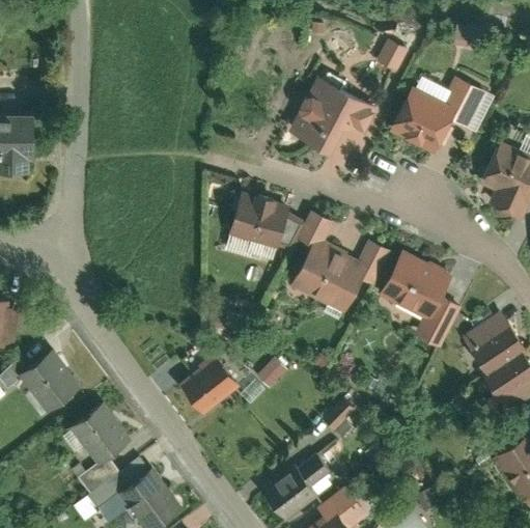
[(459,24),(453,45),(477,52),(483,31),(459,24)]
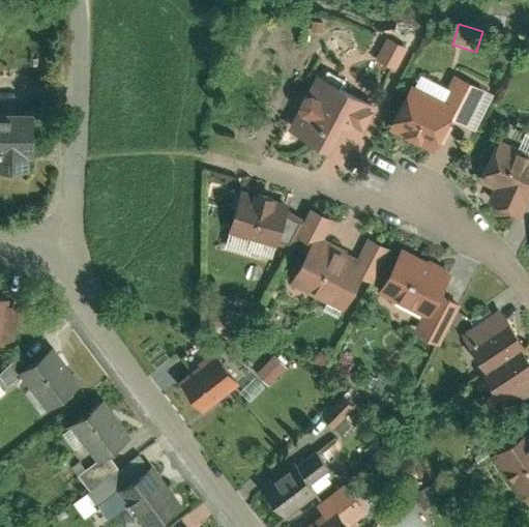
[(406,52),(386,41),(376,61),(395,71),(406,52)]
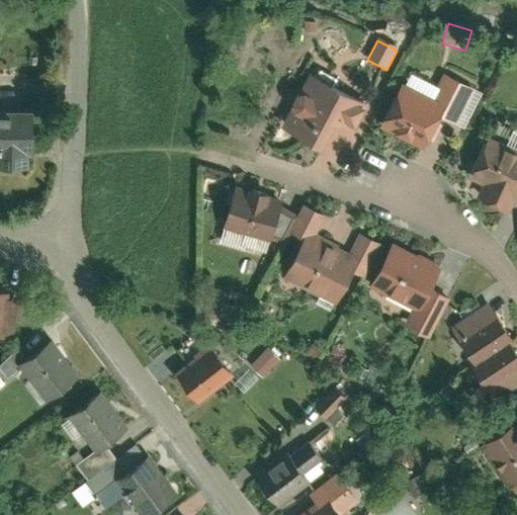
[(312,72),(281,127),(322,150),(338,120),(356,131),(370,104),(312,72)]
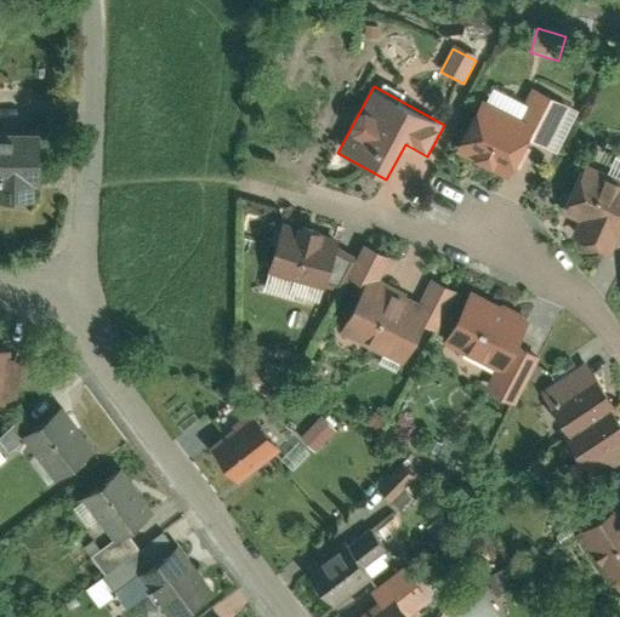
[(482,100),(454,153),(510,181),(533,135),(550,144),(569,107),(533,89),(524,104),(518,118),(485,102),(482,100)]
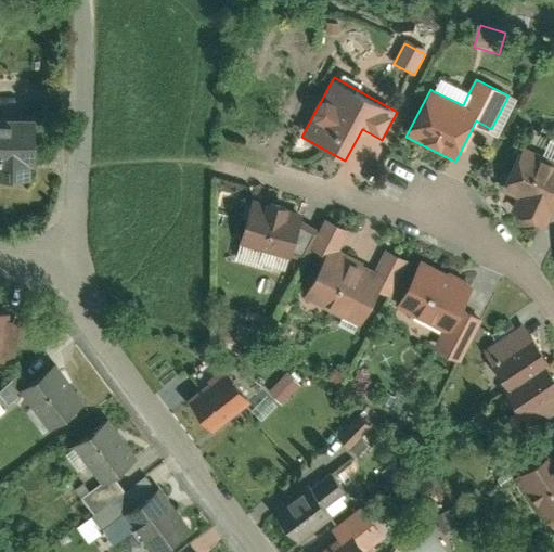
[(463,105),(468,93),(440,79),(434,91),(463,105)]
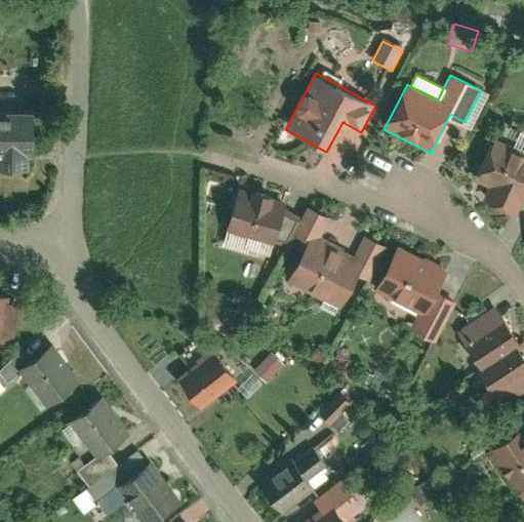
[(35,120),(0,120),(0,172),(29,173),(29,160),(35,160),(35,120)]
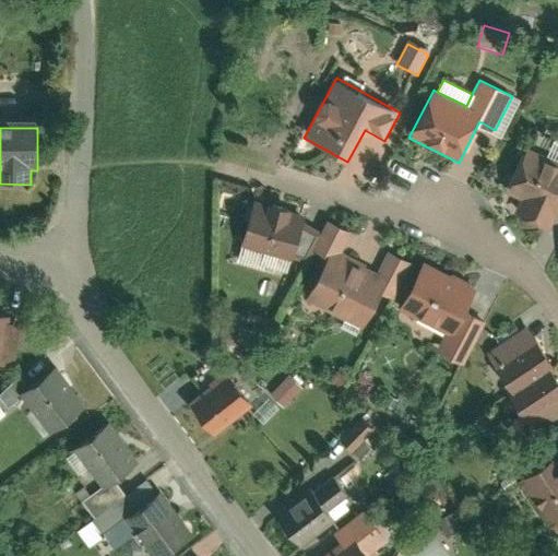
[(557,167),(557,168),(557,167),(557,142),(554,141),(545,158),(557,164),(557,167)]
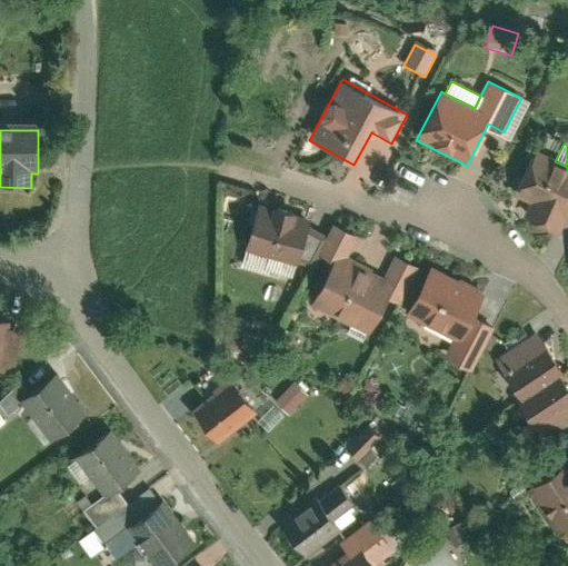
[(532,155),(514,196),(531,205),(525,218),(554,230),(559,217),(565,219),(567,210),(567,170),(567,171),(567,170),(567,167),(555,161),(549,159),(548,162),(532,155)]
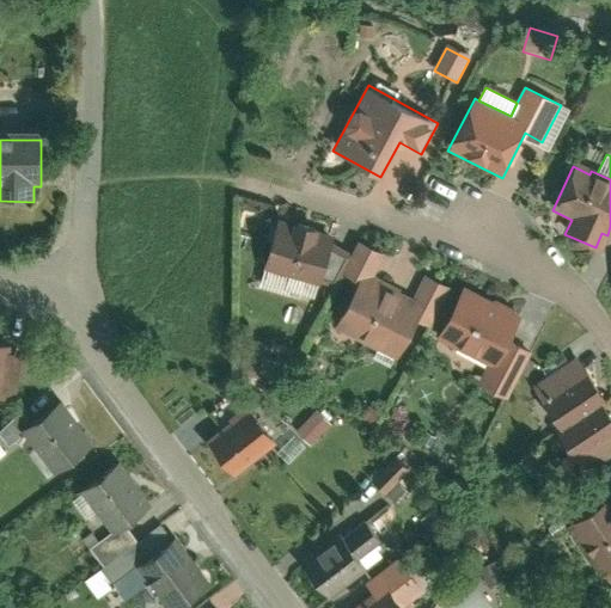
[(275,225),(262,271),(322,287),(335,240),(319,235),(322,228),(292,220),(291,228),(275,225)]
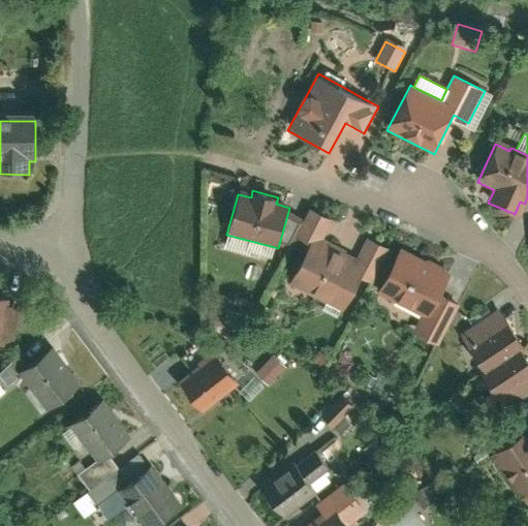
[(294,240),(308,247),(312,238),(322,243),(334,222),(311,210),(294,240)]
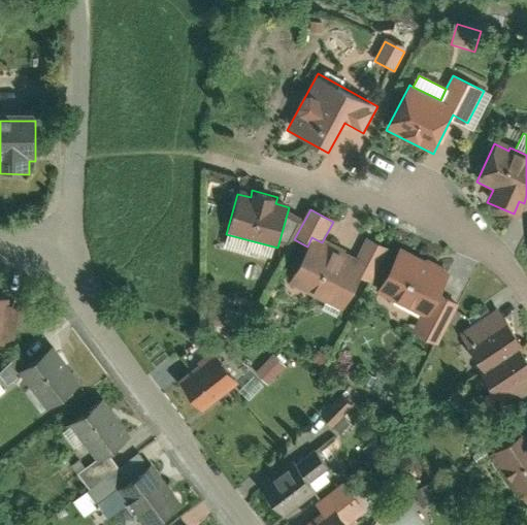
[(307,247),(288,283),(341,312),(363,270),(366,266),(355,260),(322,242),(311,237),(307,247)]
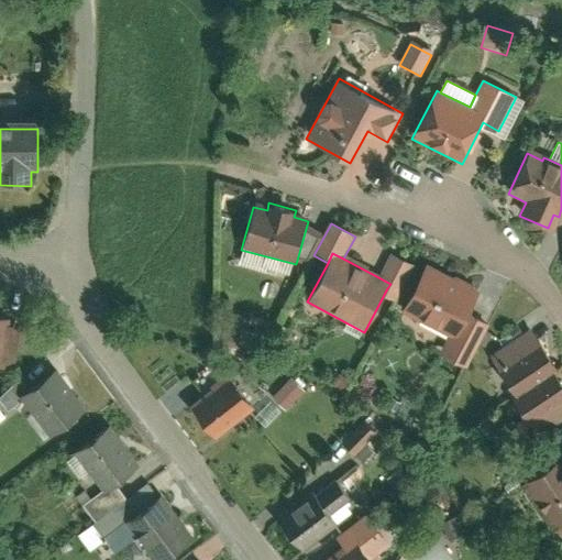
[(378,277),(390,284),(387,288),(399,295),(415,266),(390,254),(378,277)]
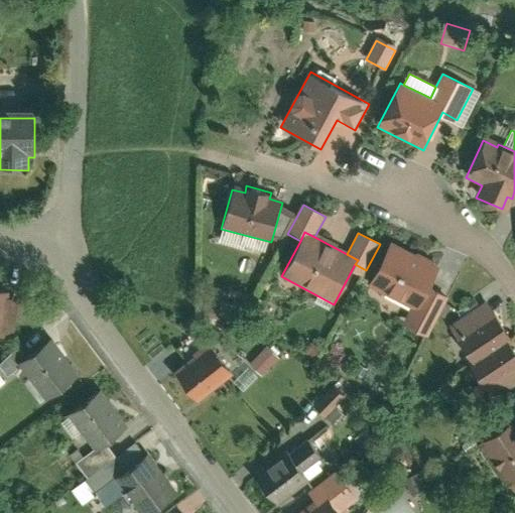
[(439,265),(391,242),(374,277),(379,280),(374,290),(410,307),(417,310),(423,298),(439,265)]
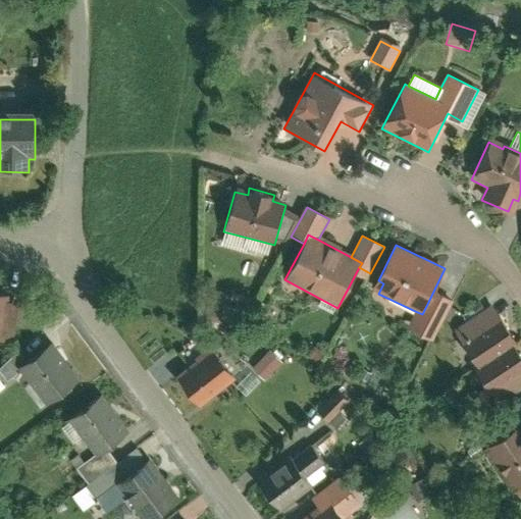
[(447,310),(428,302),(422,314),(415,311),(406,329),(431,342),(447,310)]
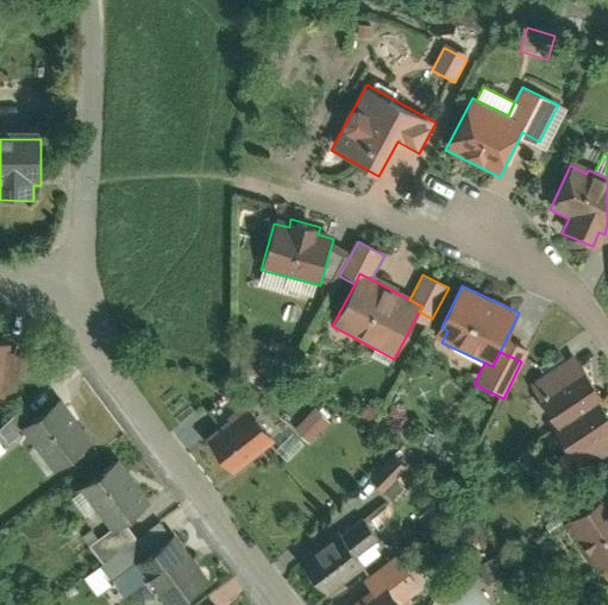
[(557,424),(558,426),(600,398),(601,401),(605,399),(576,355),(531,384),(557,424)]
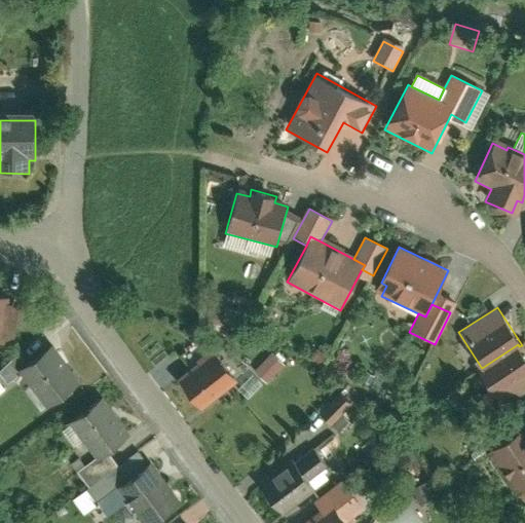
[(223,313),(209,310),(205,323),(221,326),(223,313)]
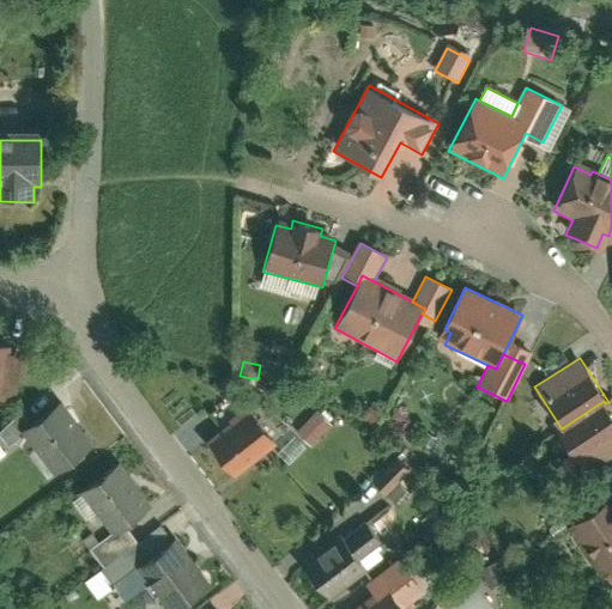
[(588,475),(611,460),(611,414),(605,403),(604,401),(562,428),(561,427),(558,428),(588,475)]
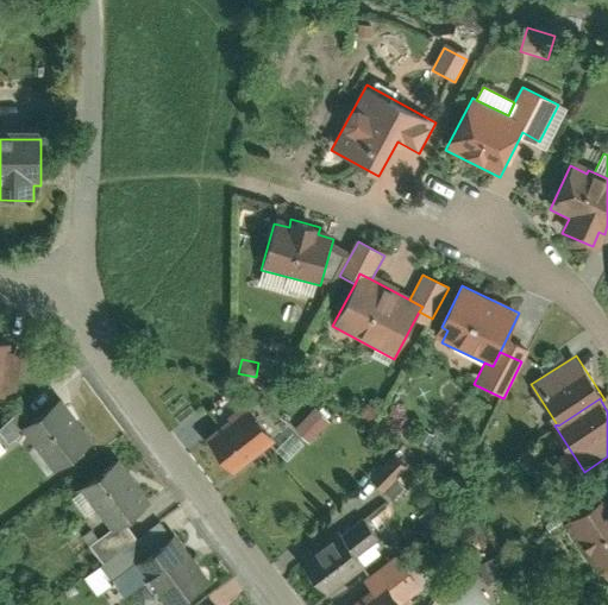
[(29,422),(22,428),(25,434),(35,447),(55,472),(93,442),(60,399),(29,422)]
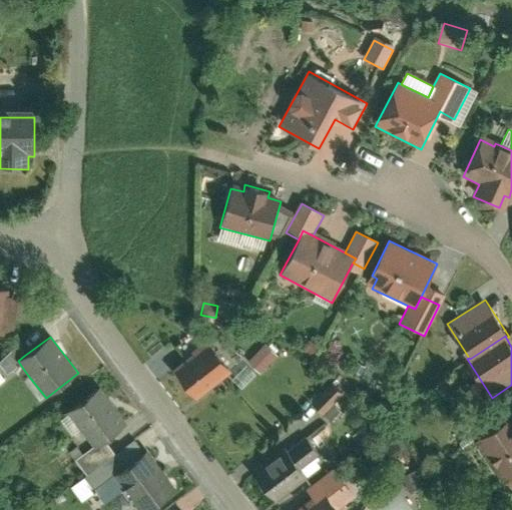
[(175,370),(197,400),(232,375),(207,342),(192,354),(194,356),(175,370)]
